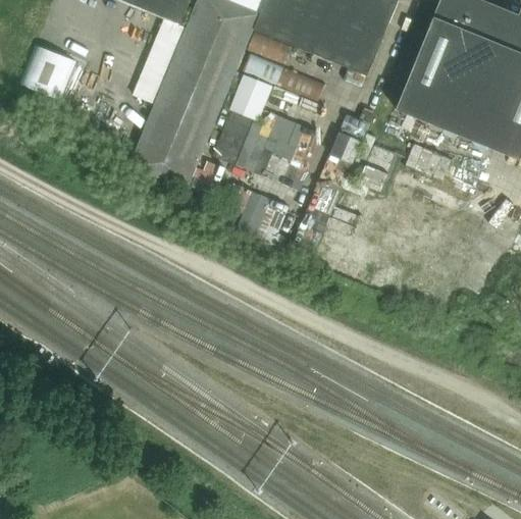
[(122,0),(178,22),(188,0),(122,0)]
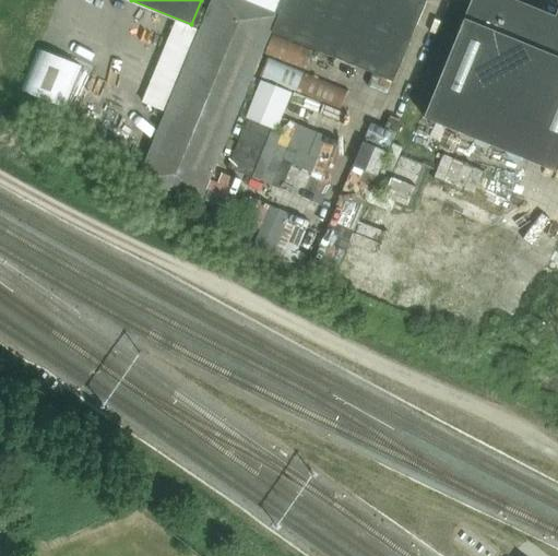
[(270,30),(277,13),(246,0),(210,0),(135,177),(197,201),(270,30)]
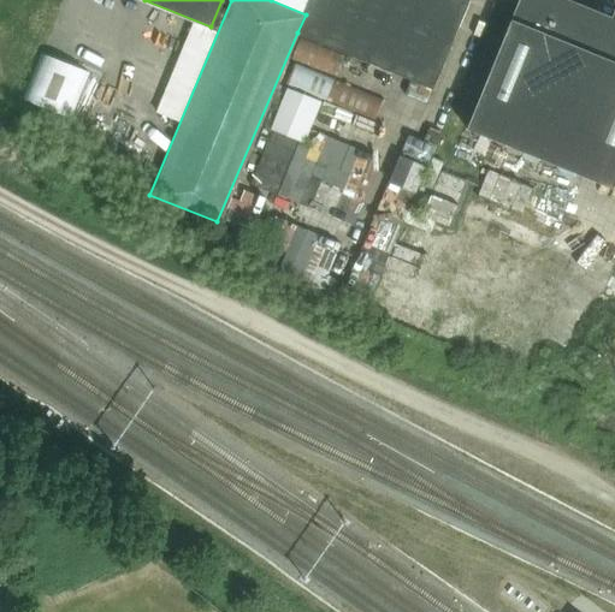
[(271,0),(306,15),(311,0),(271,0)]
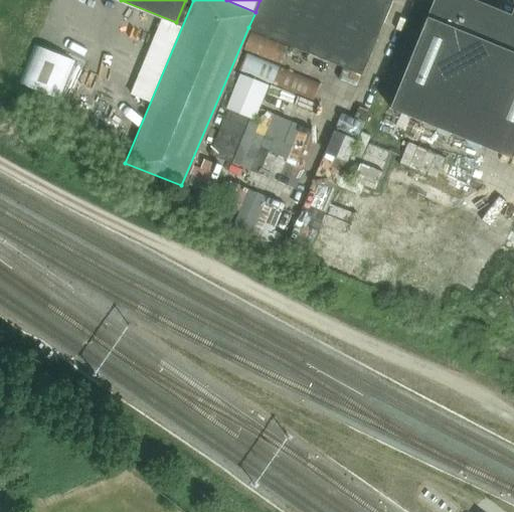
[(260,0),(255,12),(248,27),(362,73),(392,0),(260,0)]
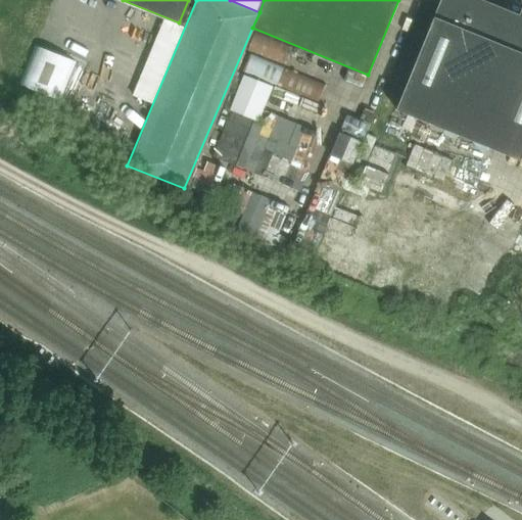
[(521,158),(521,156),(521,13),(488,0),(439,0),(396,107),(521,158)]
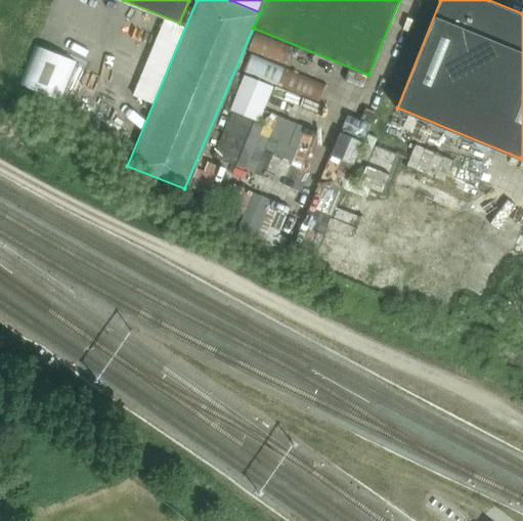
[(0,43),(10,20),(0,15),(0,43)]
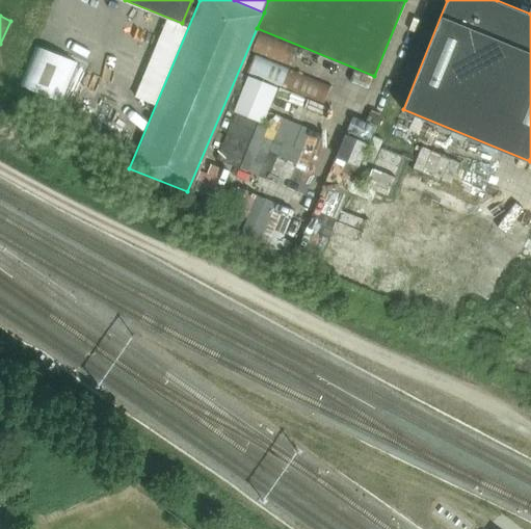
[(137,96),(155,103),(187,27),(169,19),(137,96)]
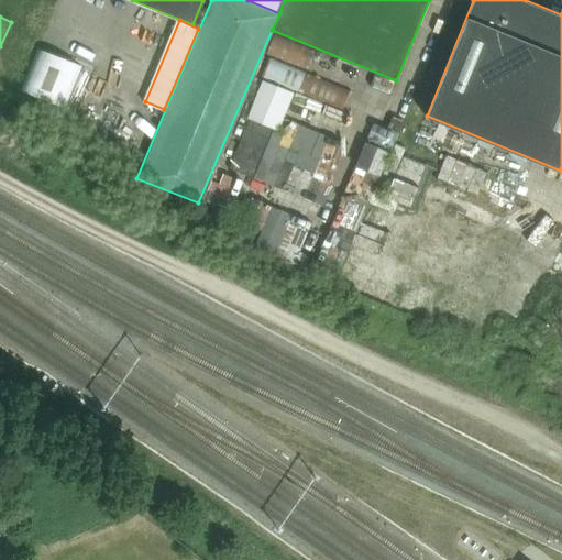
[(274,32),(266,52),(306,68),(313,48),(274,32)]
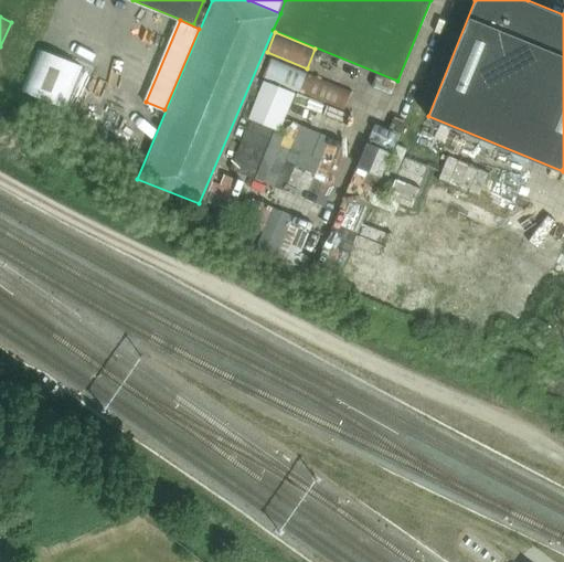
[(81,66),(38,48),(20,91),(63,109),(81,66)]
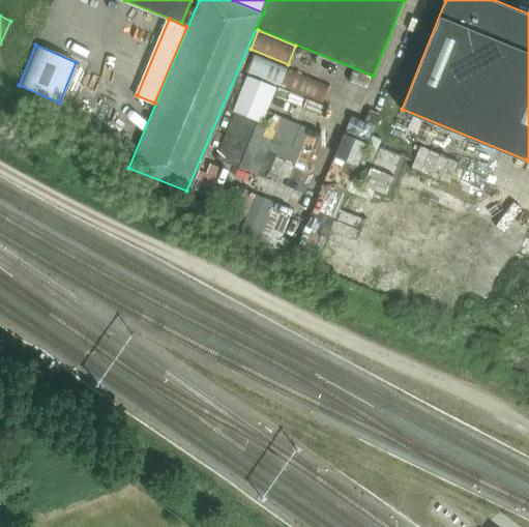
[(254,52),(245,71),(322,101),(329,83),(254,52)]
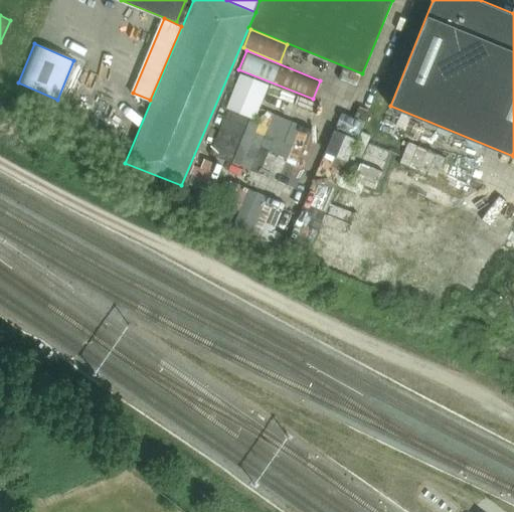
[(239,72),(225,107),(253,118),(268,83),(239,72)]
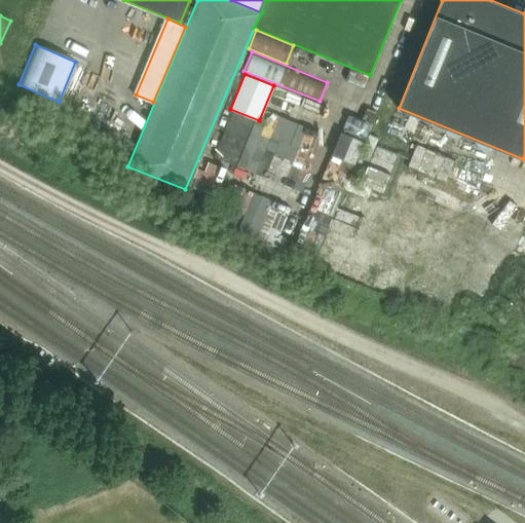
[(331,226),(364,141),(373,117),(350,108),(299,248),(309,252),(315,233),(323,236),(327,225),(331,226)]
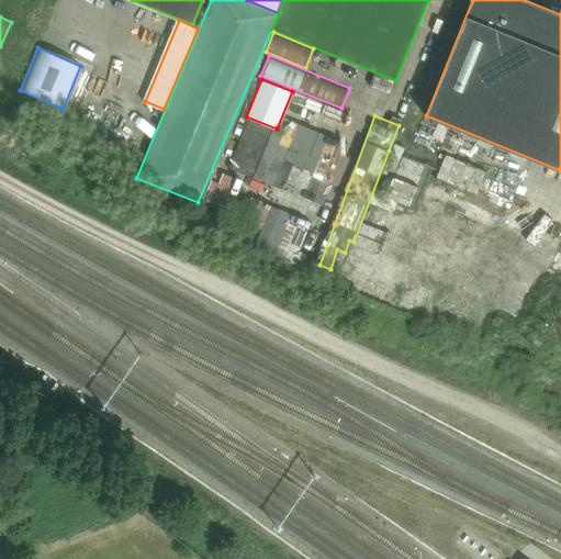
[(442,172),(466,181),(473,160),(450,152),(442,172)]
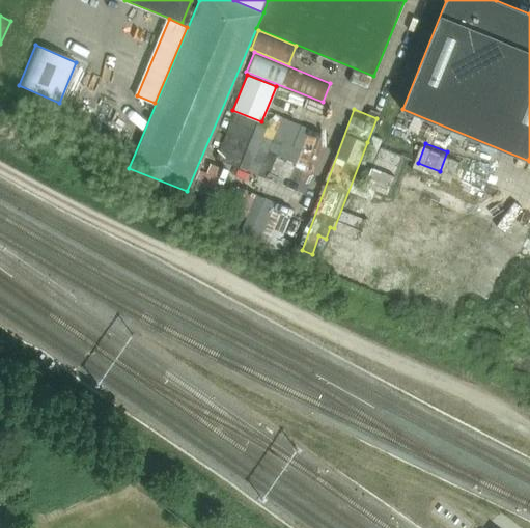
[(381,166),(373,179),(389,188),(396,173),(381,166)]
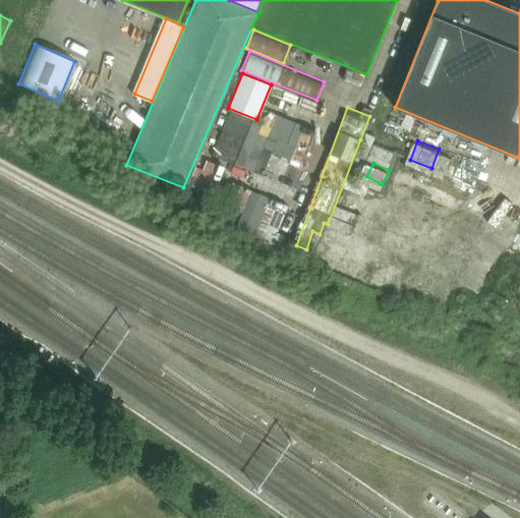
[(273,247),(291,200),(238,179),(220,226),(273,247)]
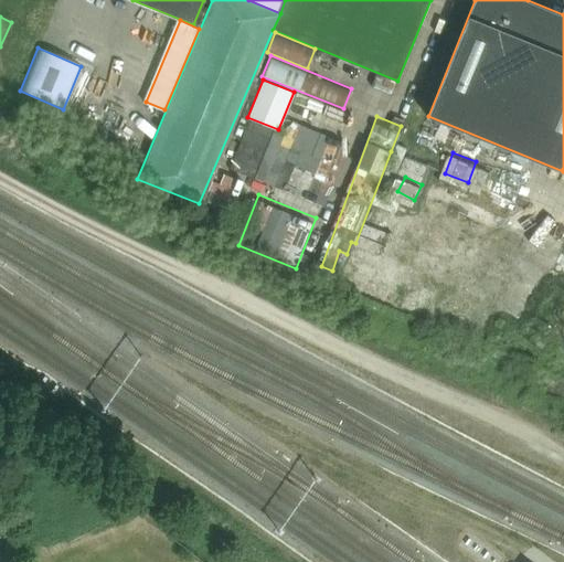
[(200,207),(194,219),(234,241),(241,229),(200,207)]
